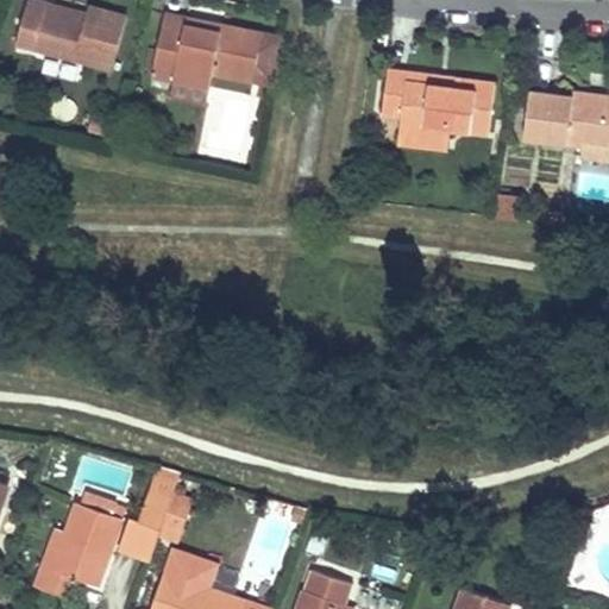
[(29,0),(17,43),(113,69),(127,17),(89,6),(87,14),(86,22),(45,10),(48,4),(35,0),(29,0)]
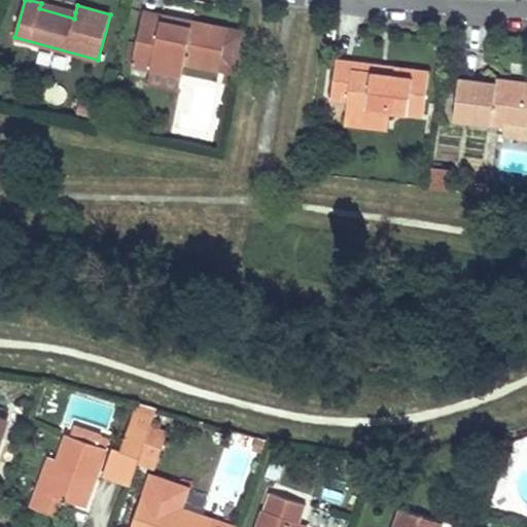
[(75,12),(41,3),(39,8),(74,19),(75,12)]
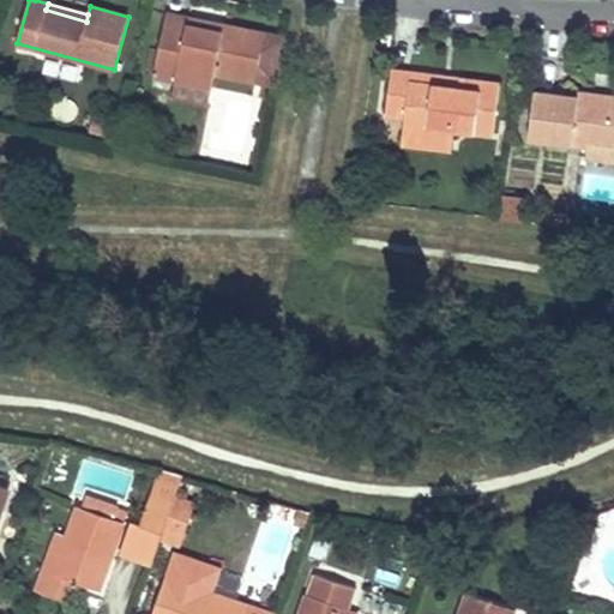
[(223,32),(190,25),(191,18),(167,13),(160,53),(180,56),(176,80),(212,88),(216,74),(277,86),(287,37),(226,25),(223,32)]
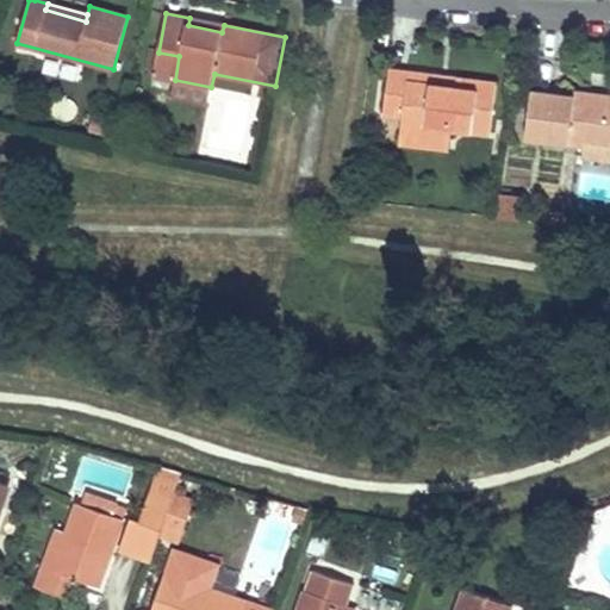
[(224,25),(190,18),(188,25),(222,32),(224,25)]
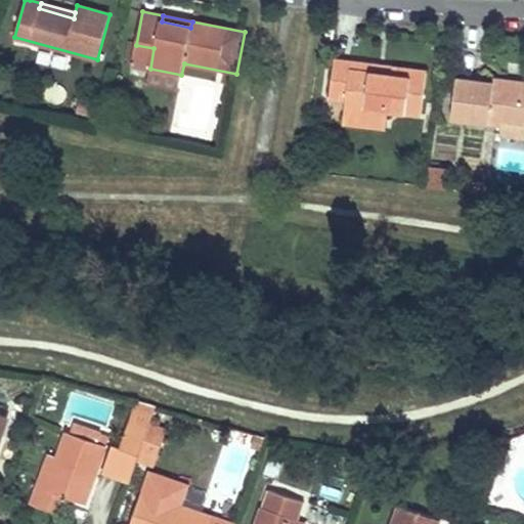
[(154,48),(136,45),(131,64),(150,69),(154,48)]
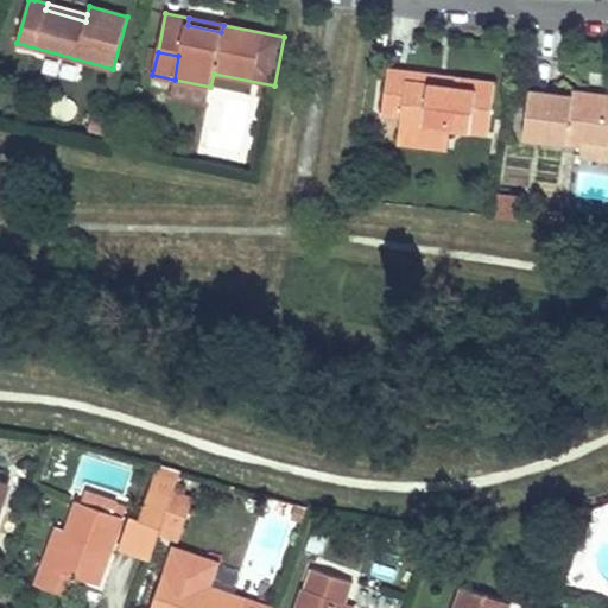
[(409,73),(387,70),(382,114),(401,116),(399,132),(449,138),(450,128),(488,133),(495,83),(455,78),(454,87),(407,81),(409,73)]
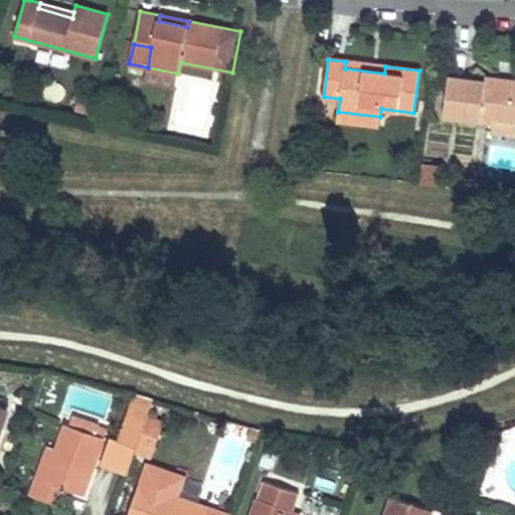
[(385,66),(346,61),(345,68),(384,73),(385,66)]
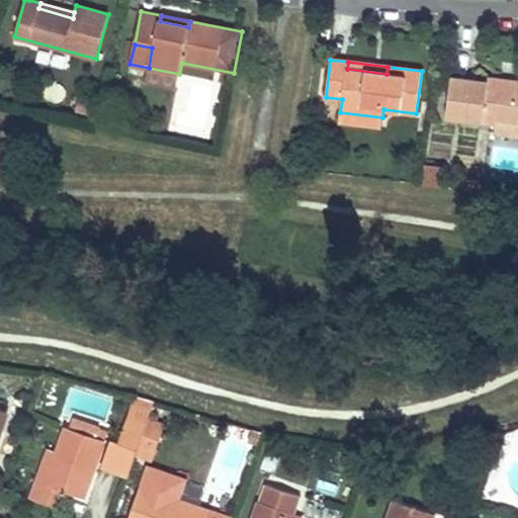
[(177,88),(179,74),(149,68),(146,82),(177,88)]
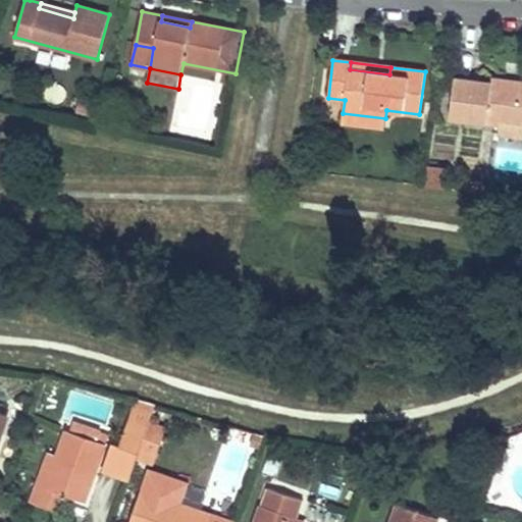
[(501,88),(491,87),(492,84),(455,79),(450,117),(500,124),(500,119),(521,122),(521,83),(502,81),(502,84),(501,88)]
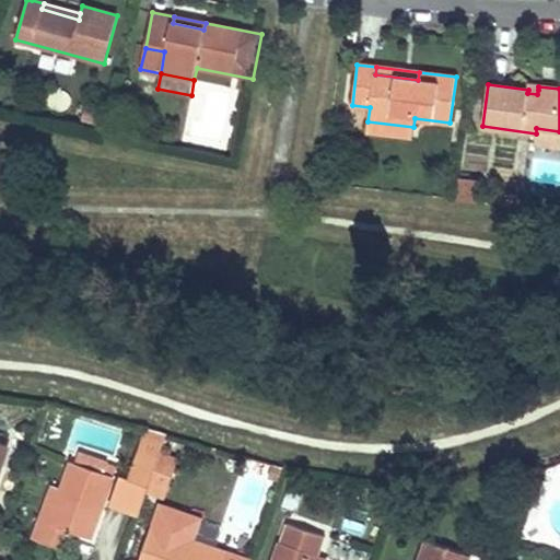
[(411,138),(413,127),(368,121),(366,132),(411,138)]
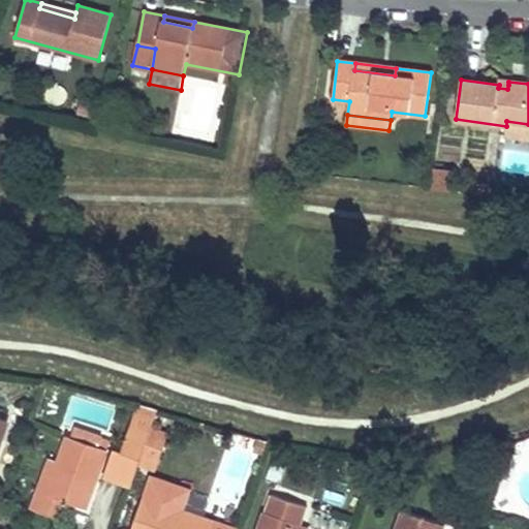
[(455,173),(433,169),(431,189),(453,191),(455,173)]
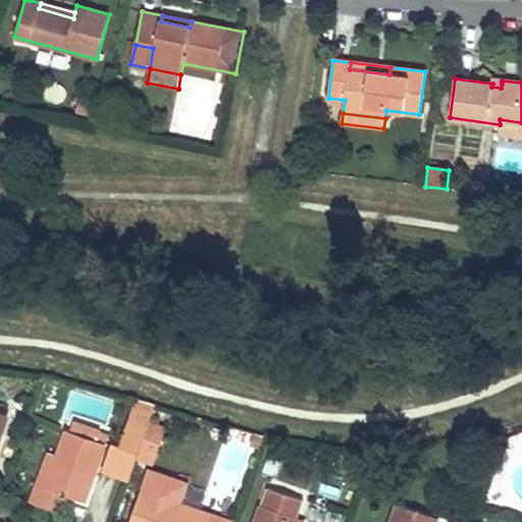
[(147,426),(148,426),(149,422),(154,411),(134,404),(128,420),(147,426)]
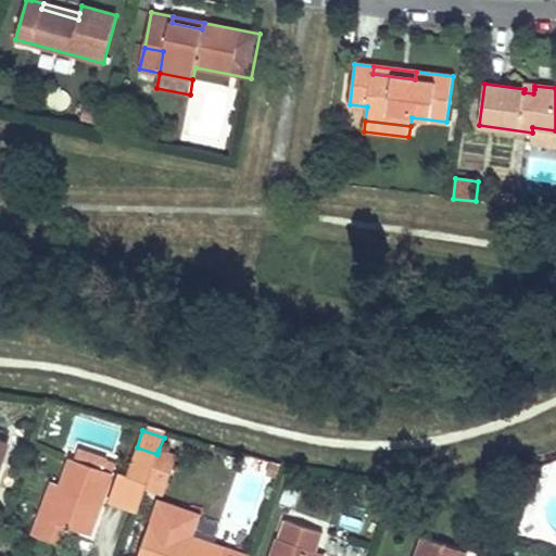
[(110,501),(137,510),(156,454),(137,447),(128,474),(121,470),(110,501)]
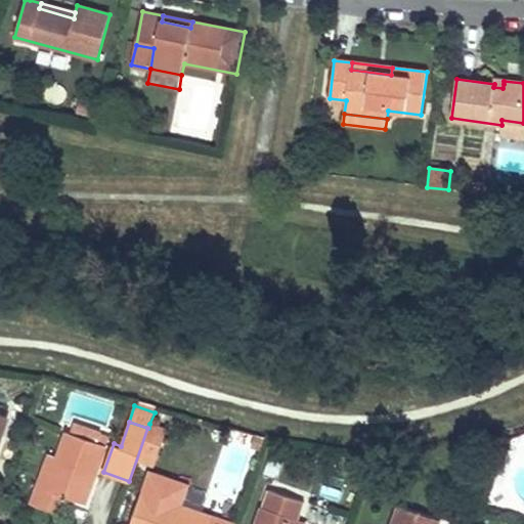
[(99,433),(73,424),(70,433),(96,441),(99,433)]
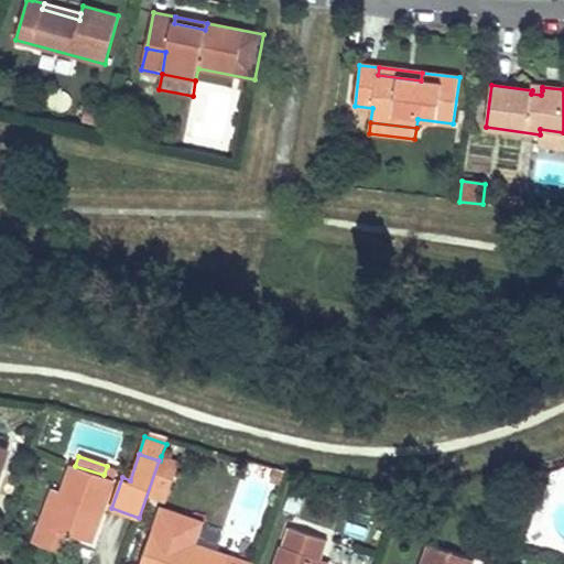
[(152,484),(167,488),(176,462),(161,456),(160,461),(152,484)]
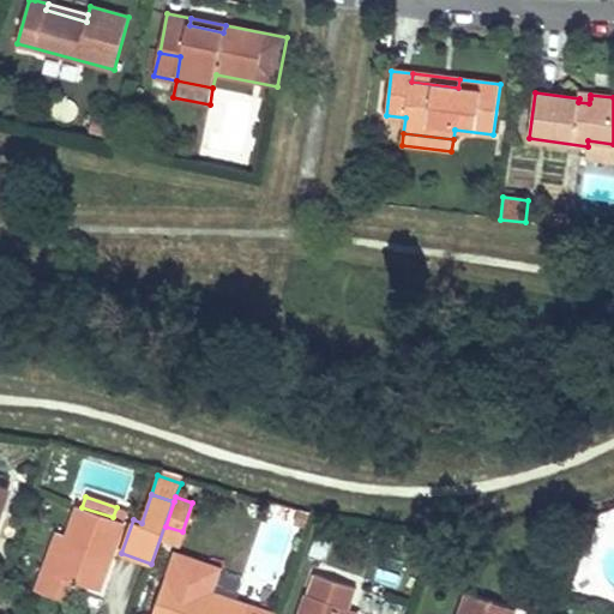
[(77,582),(100,590),(127,511),(116,507),(113,517),(82,507),(78,505),(67,536),(55,573),(44,570),(37,589),(72,600),(77,582)]
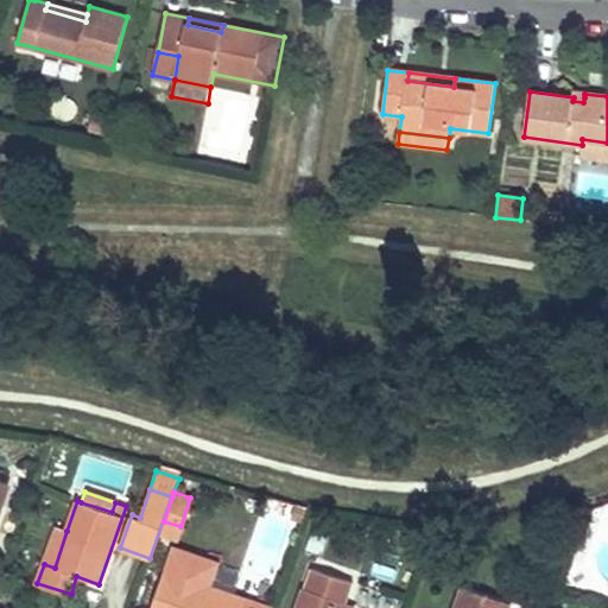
[(302,520),(306,508),(295,505),(291,517),(302,520)]
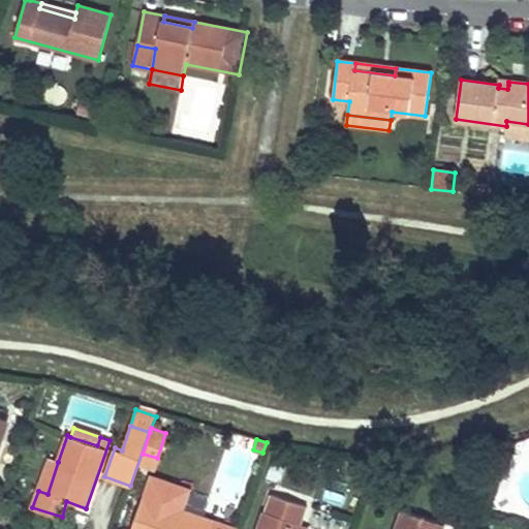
[(157,458),(143,454),(139,463),(154,468),(157,458)]
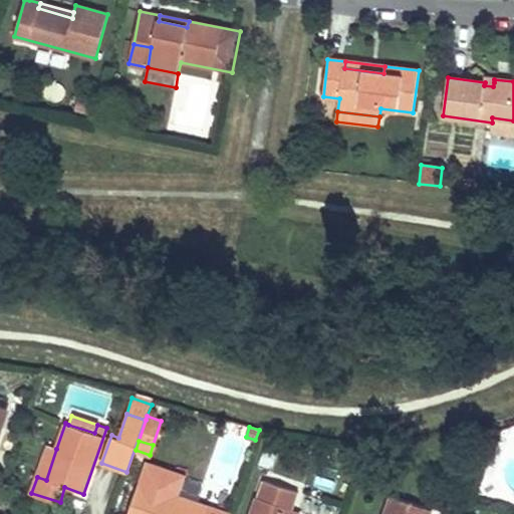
[(48,446),(37,477),(46,480),(56,449),(48,446)]
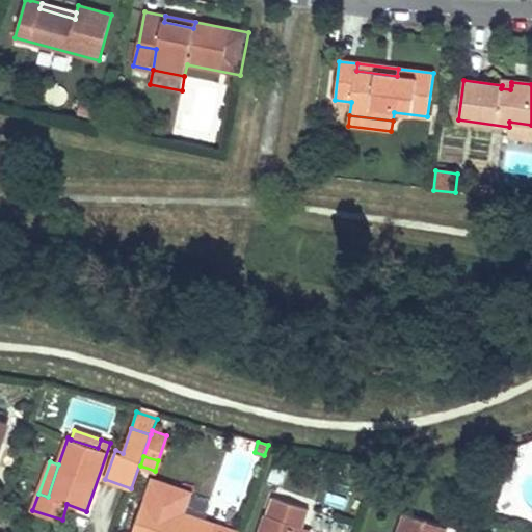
[(238,531),(239,531),(184,512),(191,491),(153,479),(134,531),(238,531)]
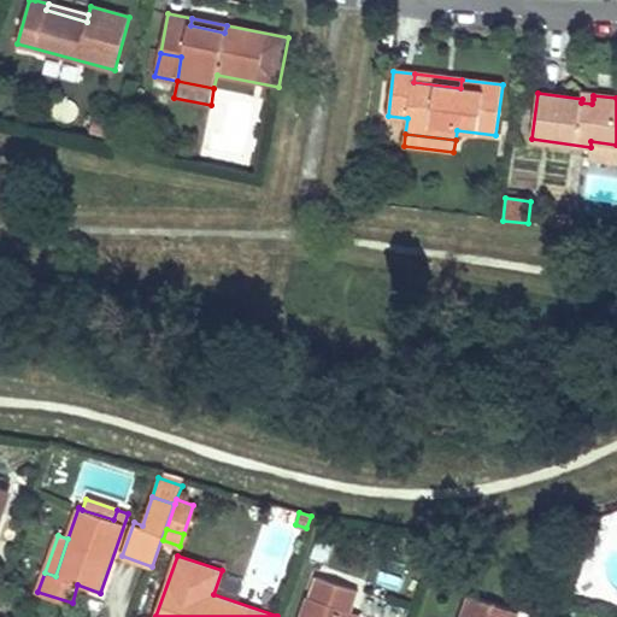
[(358,591),(316,576),(301,616),(348,616),(351,611),(358,591)]
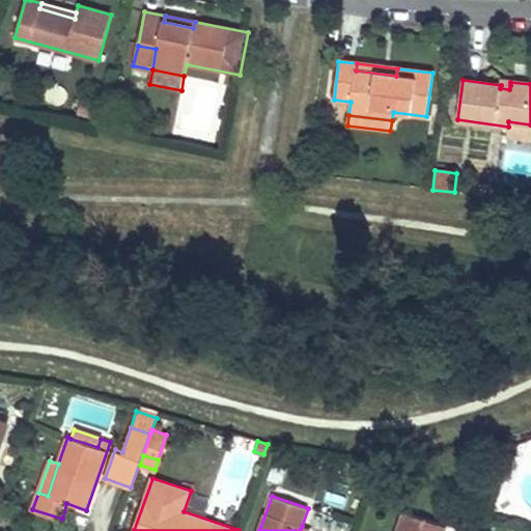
[(444,530),(446,527),(403,511),(396,530),(444,530)]
